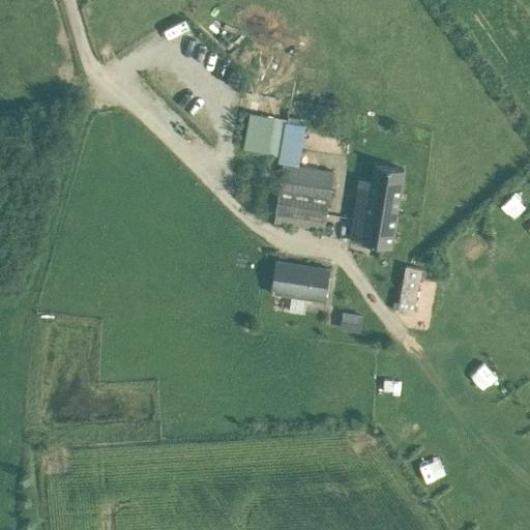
[(267,153),(282,155),(288,119),(273,117),(267,153)]
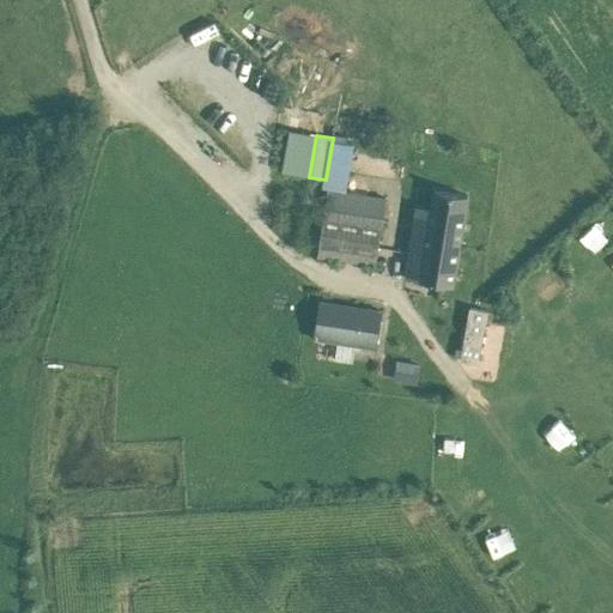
[(414,222),(406,278),(454,285),(468,194),(435,189),(429,224),(414,222)]
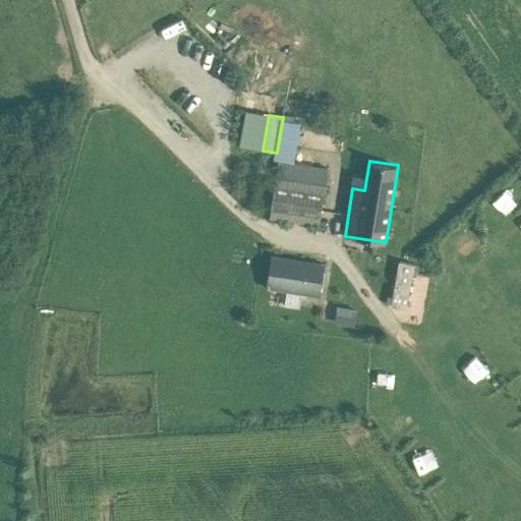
[(270,216),(317,223),(328,167),(311,165),(309,182),(275,177),(270,216)]
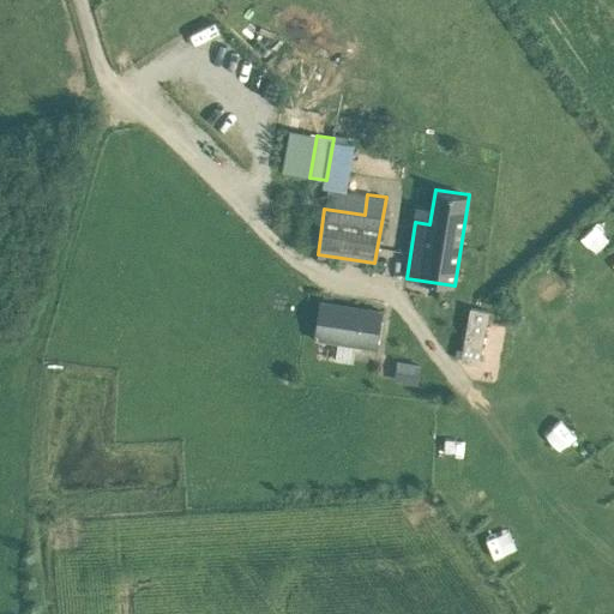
[(335,359),(353,361),(355,344),(377,347),(383,307),(320,299),(314,338),(337,342),(335,359)]
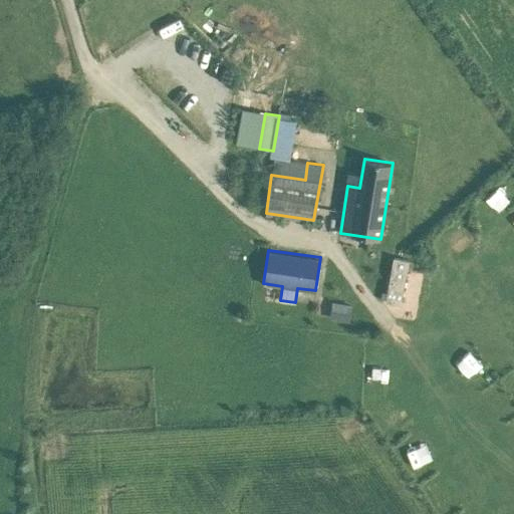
[(388,292),(386,301),(401,304),(410,260),(395,257),(389,285),(388,292)]
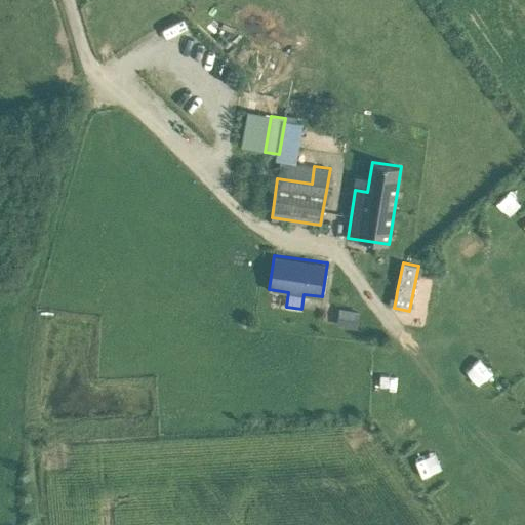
[(341,326),(356,329),(359,312),(345,309),(341,326)]
